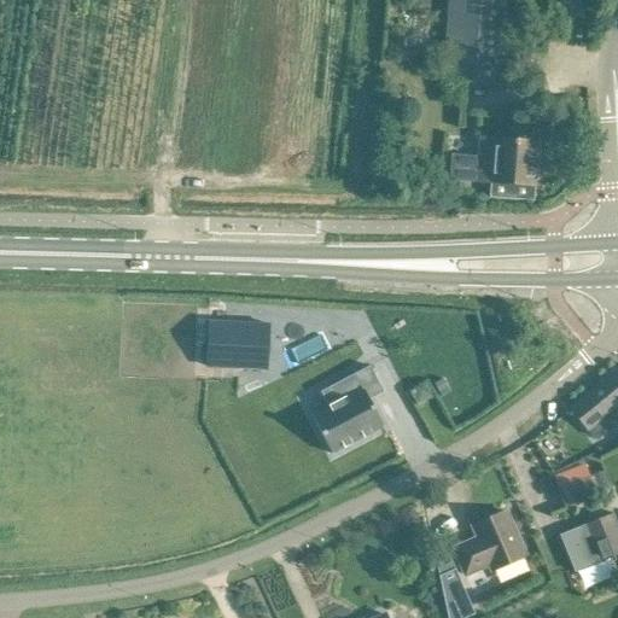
[(449,0),(443,81),(466,83),(502,87),(508,0),(449,0)]
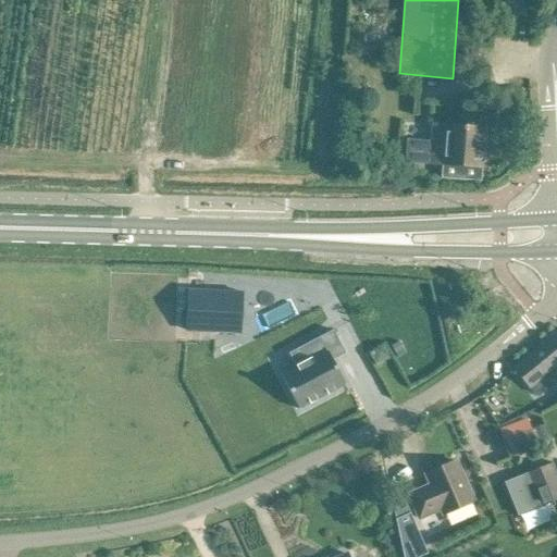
[(485,130),(445,126),(431,125),(430,141),(407,140),(405,162),(444,166),(443,180),(481,183),(485,130)]
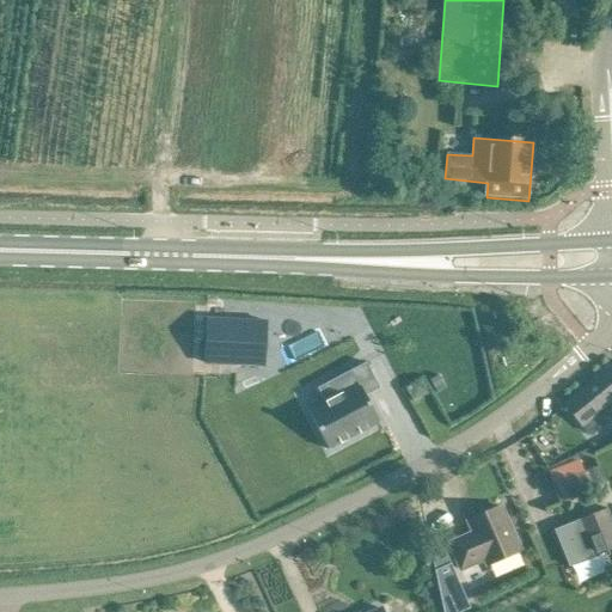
[(206,319),(203,363),(204,363),(204,356),(237,357),(237,366),(265,367),(268,323),(206,319)]
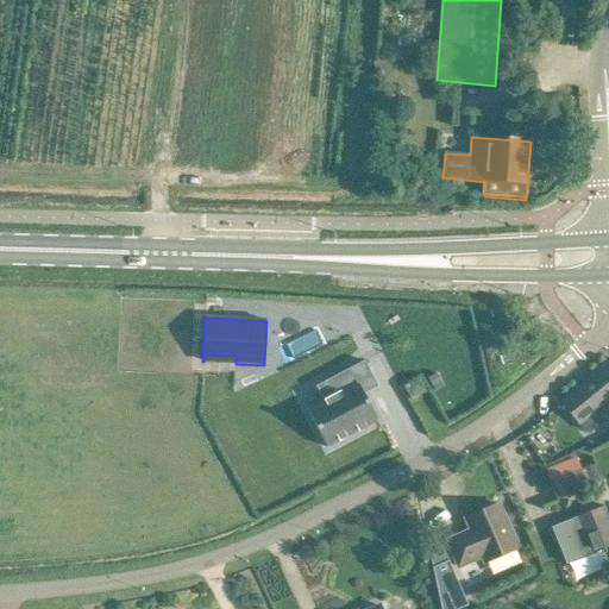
[(324,402),(307,412),(327,449),(377,421),(378,421),(365,394),(377,388),(364,362),(349,370),(356,385),(324,402)]
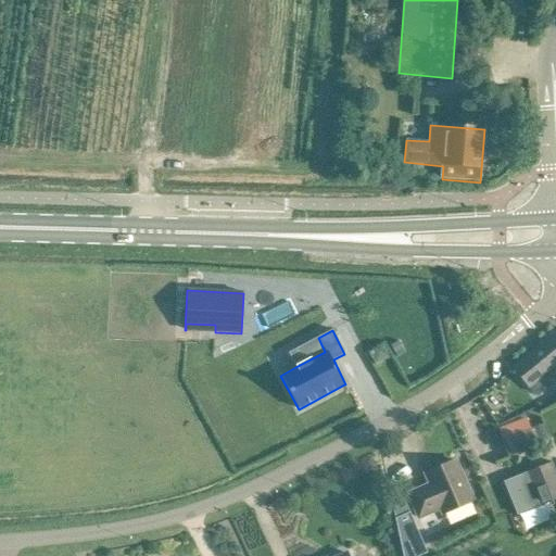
[(555,333),(513,369),(533,394),(555,375),(555,333)]
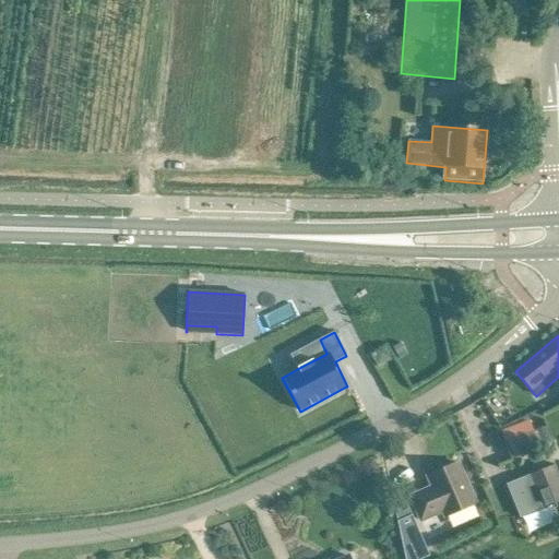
[(400,344),(392,348),(399,359),(406,355),(400,344)]
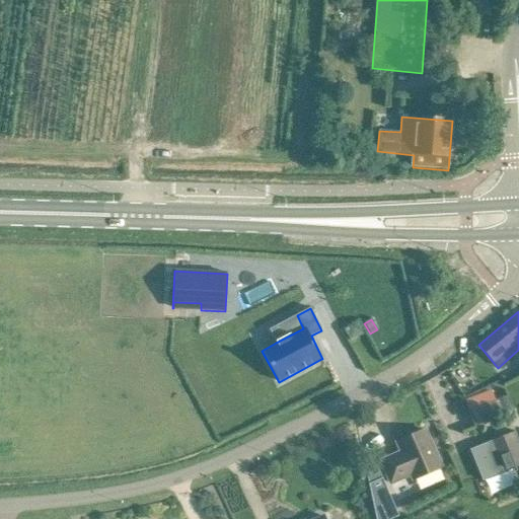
[(351,341),(361,335),(355,324),(345,330),(351,341)]
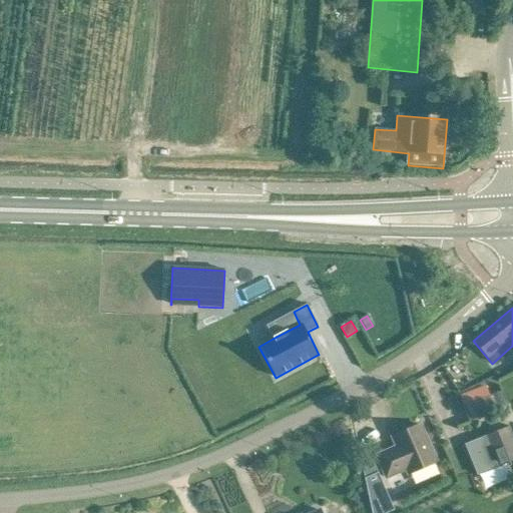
[(436,463),(428,444),(420,426),(392,438),(397,448),(377,456),(385,475),(386,478),(406,470),(408,475),(436,463)]
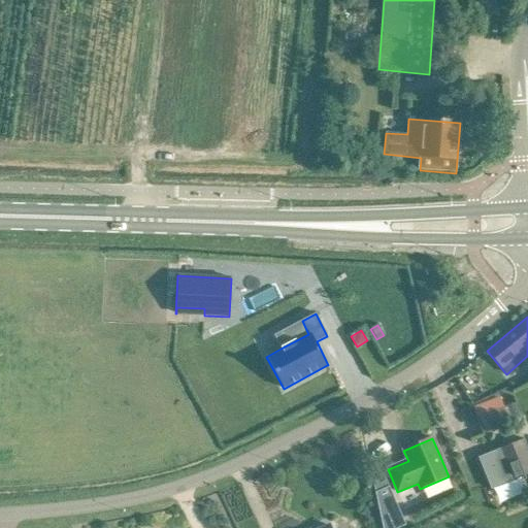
[(527,454),(523,441),(499,451),(499,453),(482,460),(492,488),(509,481),(510,483),(527,475),(527,454)]
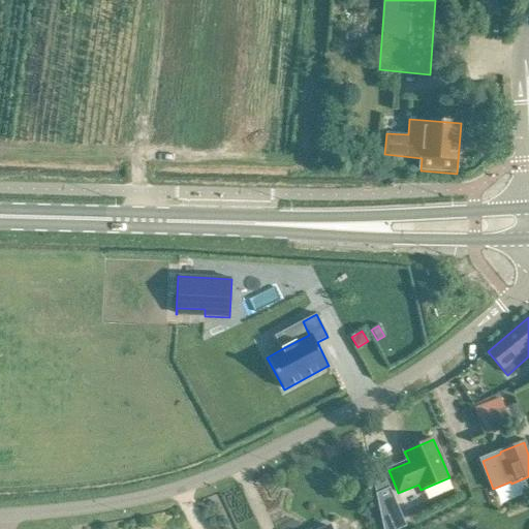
[(374,454),(370,484),(381,486),(386,456),(374,454)]
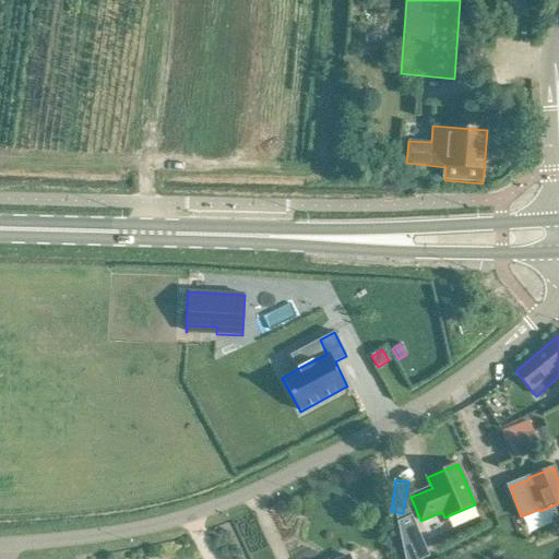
[(412,514),(397,521),(403,545),(421,537),(412,514)]
